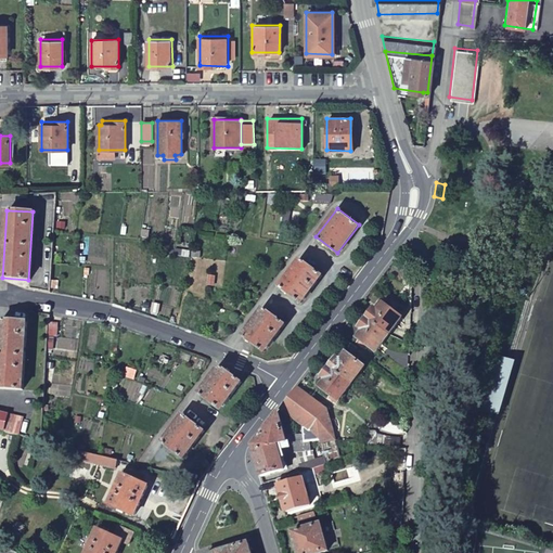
[(279,285),(300,303),(321,274),(299,258),(279,285)]
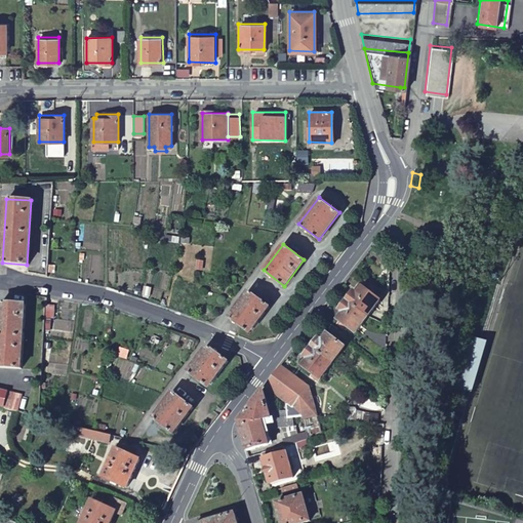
[(347,297),(368,313),(379,297),(378,296),(384,289),(370,279),(365,287),(362,284),(357,291),(353,289),(347,297)]
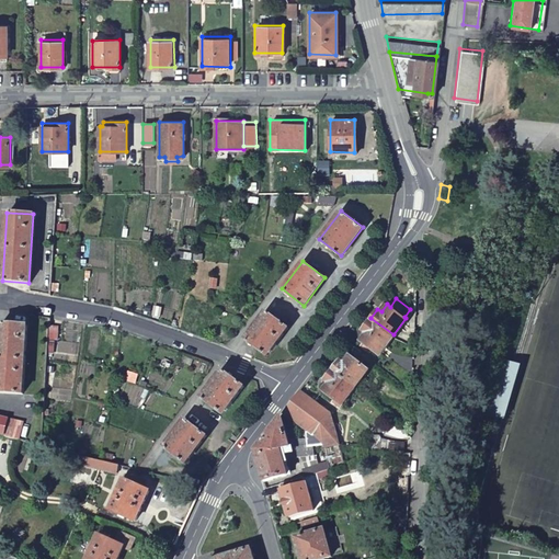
[(244,338),(266,354),(287,327),(265,310),(244,338)]
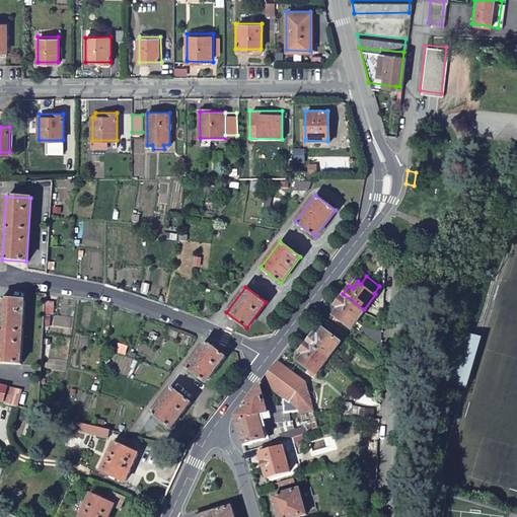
[(45,292),(44,305),(51,305),(52,292),(45,292)]
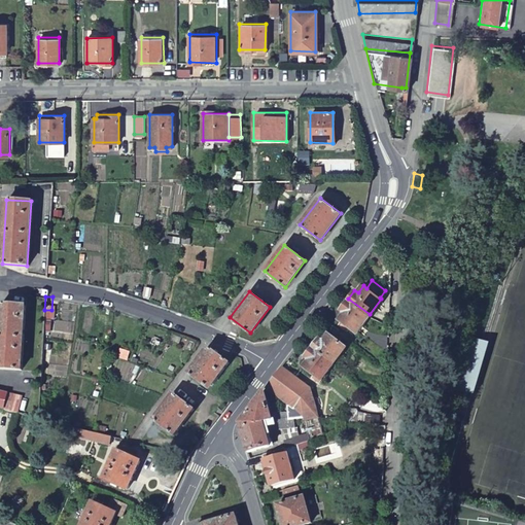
[(357,330),(370,314),(348,299),(342,308),(345,310),(340,317),(357,330)]
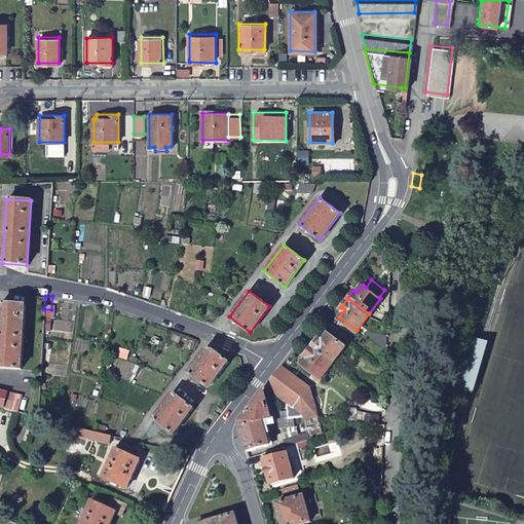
[(0,365),(21,367),(24,303),(0,302),(0,365)]
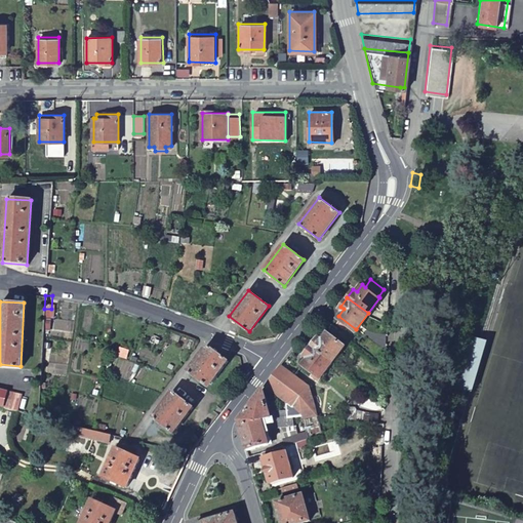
[(312,345),(331,361),(344,345),(326,331),(321,338),(318,336),(312,345)]
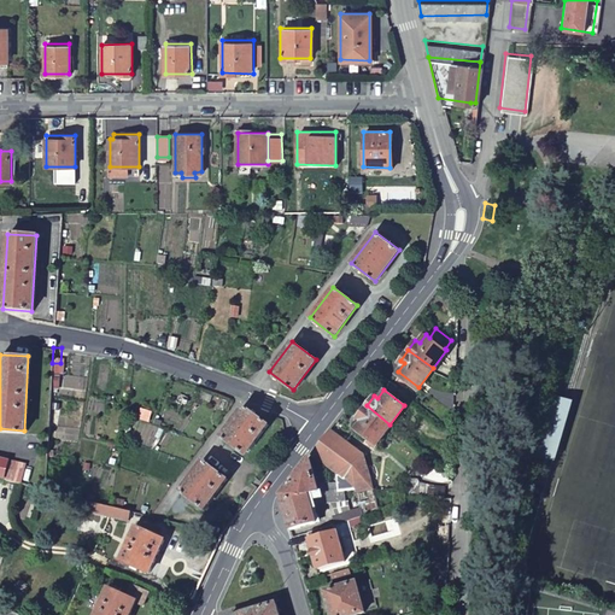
[(570,398),(549,392),(533,451),(554,457),(570,398)]
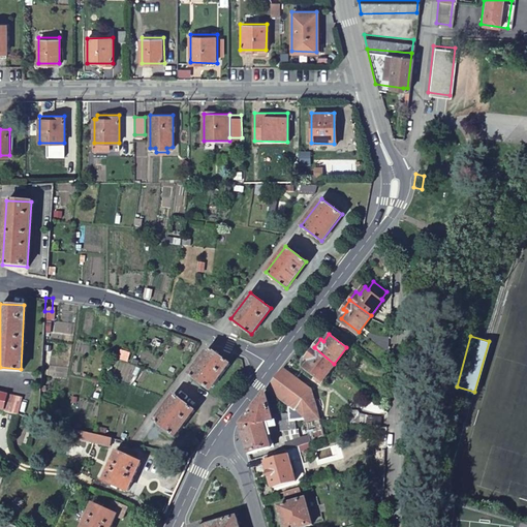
[(322,380),(334,364),(314,347),(307,357),(310,360),(305,367),(322,380)]
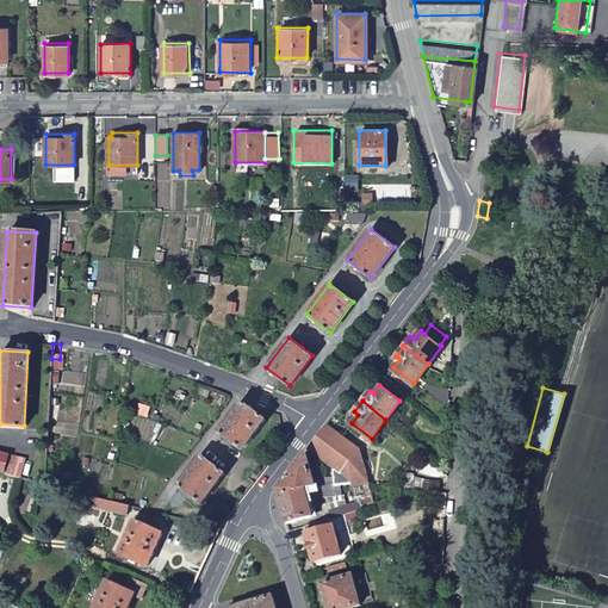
[(218,433),(240,450),(264,419),(241,402),(218,433)]
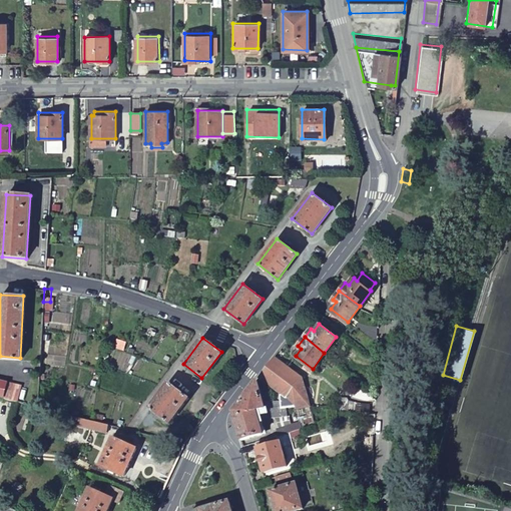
[(279,405),(308,405),(299,375),(274,355),(259,374),(280,391),(278,394),(279,405)]
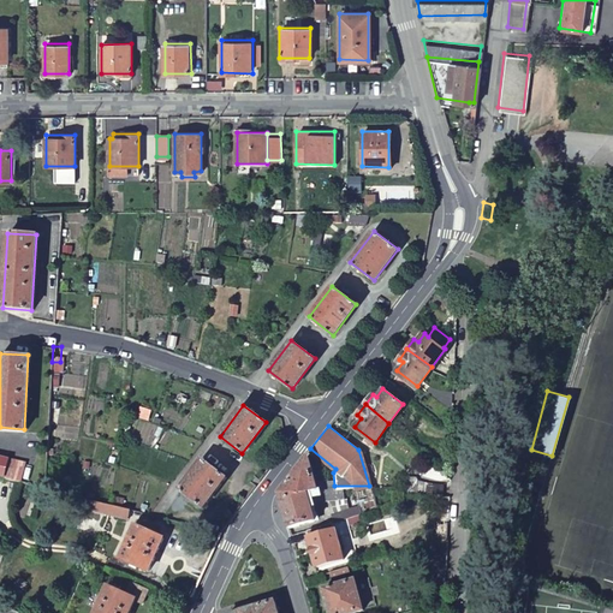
[(315,487),(307,453),(279,491),(287,524),(314,517),(307,489),(315,487)]
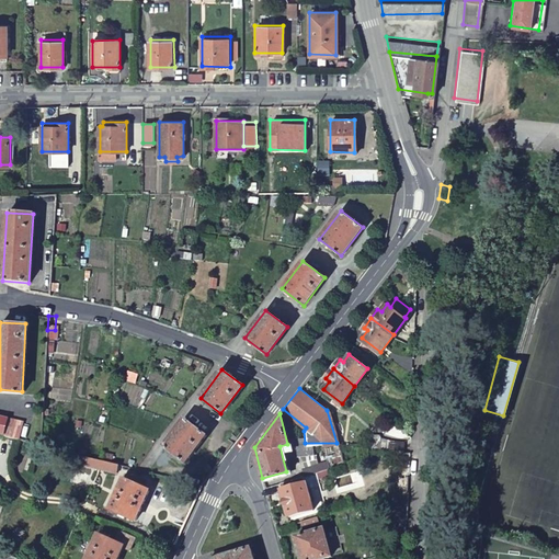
[(0,433),(18,437),(22,421),(0,414),(0,433)]
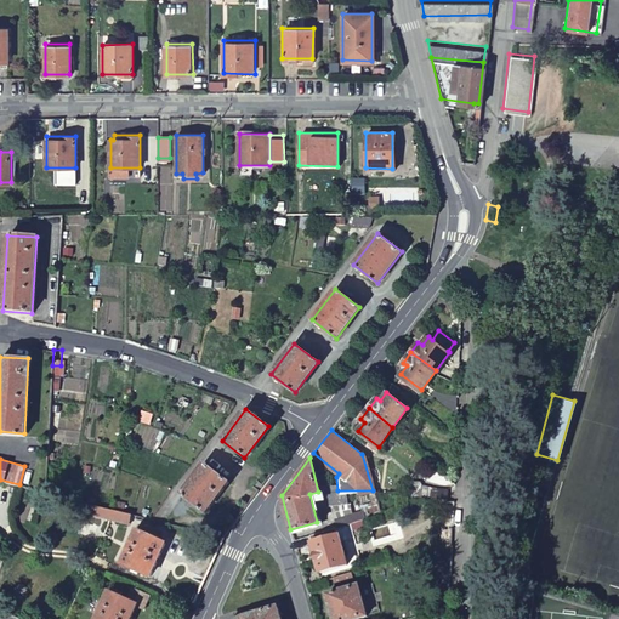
[(181,494),(204,512),(227,481),(204,464),(181,494)]
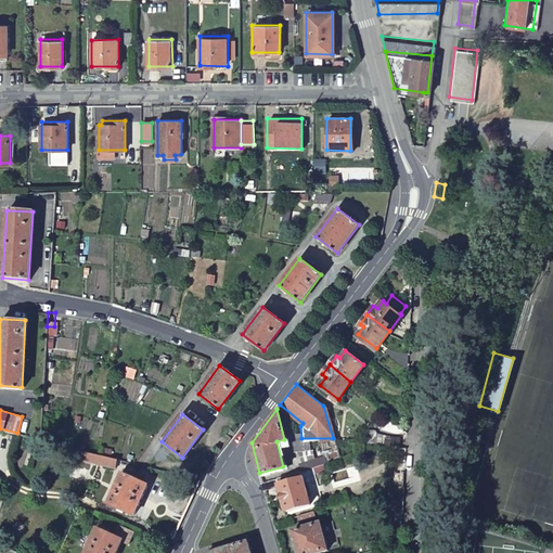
[(376,431),(365,429),(364,441),(382,442),(383,433),(376,431)]
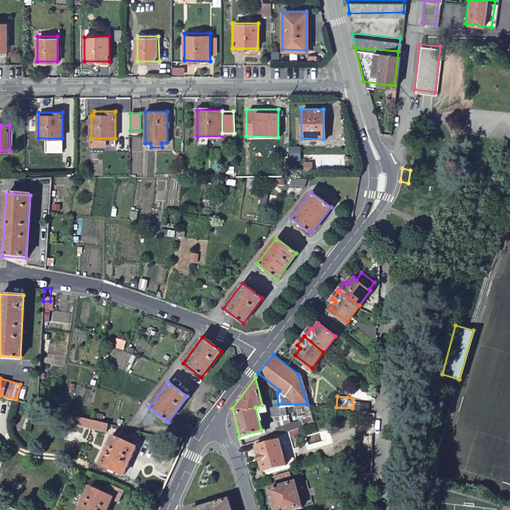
[(353,399),(352,408),(367,410),(368,401),(353,399)]
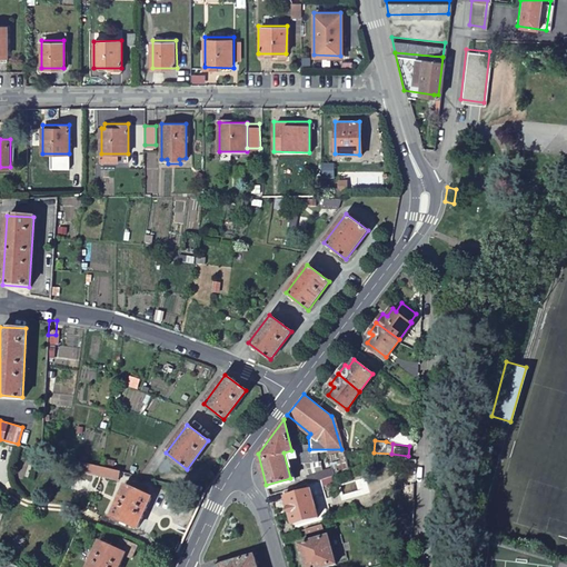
[(117,479),(119,469),(99,465),(66,456),(63,464),(99,474),(117,479)]
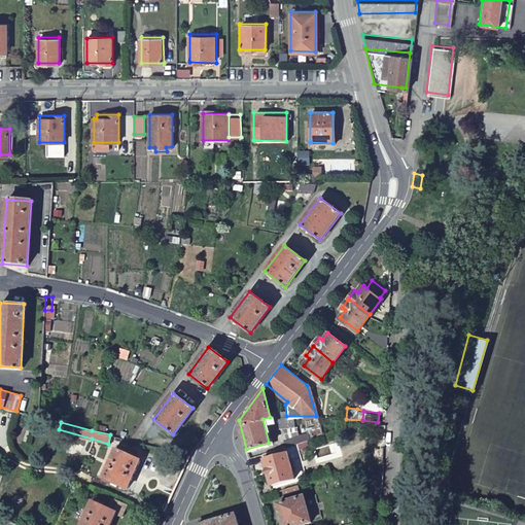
[(102,478),(125,489),(138,460),(128,456),(130,453),(134,455),(136,450),(118,442),(102,478)]
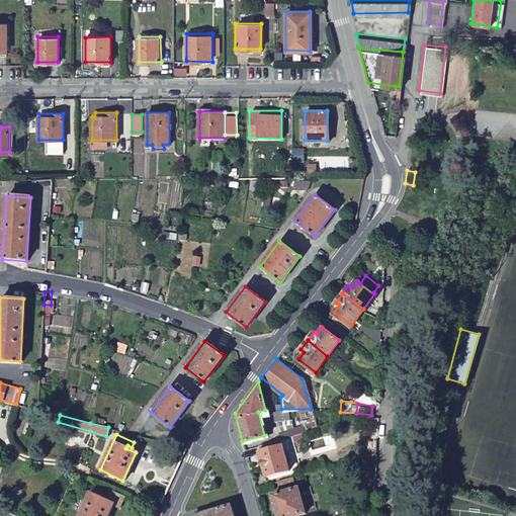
[(284,450),(280,439),(258,446),(266,475),(288,467),(286,460),(289,459),(286,449),(284,450)]
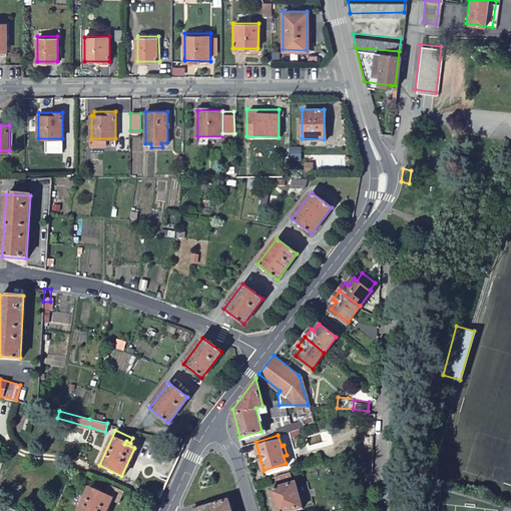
[(365,450),(350,454),(353,464),(368,459),(365,450)]
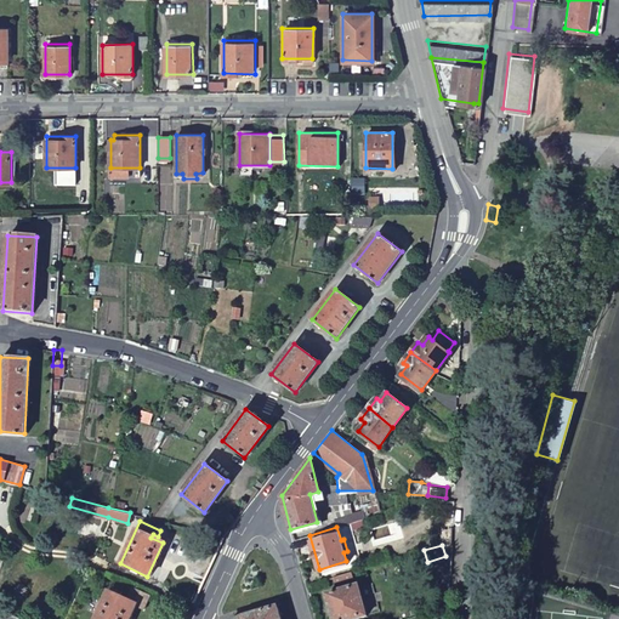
[(351,577),(350,572),(331,577),(333,583),(351,577)]
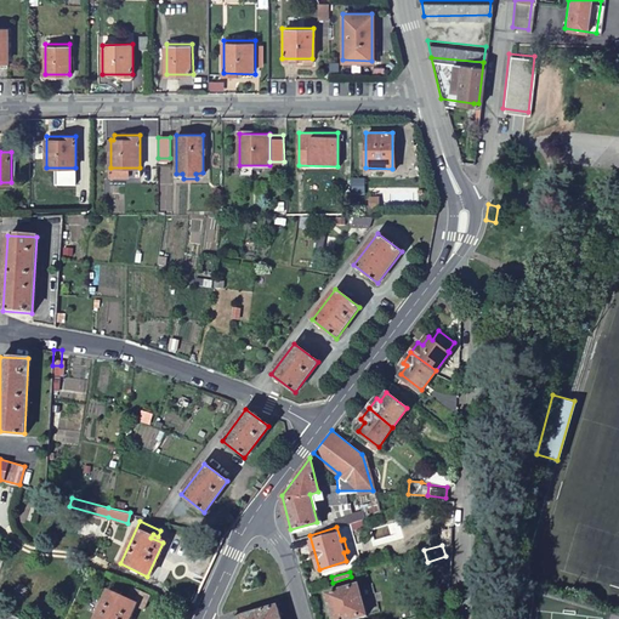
[(327,591),(334,618),(345,618),(365,613),(357,583),(327,591)]
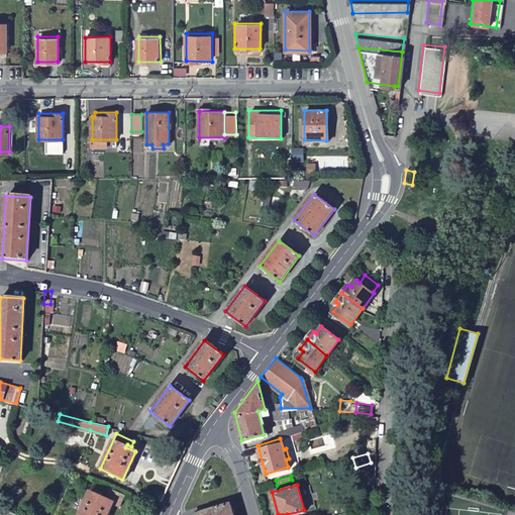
[(123,493),(110,488),(105,499),(98,496),(100,491),(91,487),(78,514),(105,514),(111,503),(117,506),(123,493)]
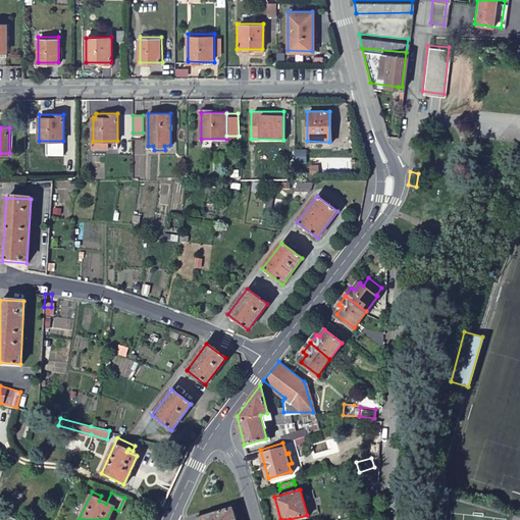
[(235,519),(231,508),(193,519),(235,519)]
